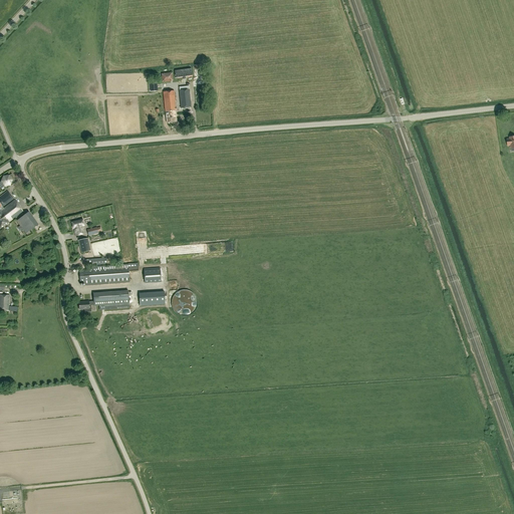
[(191,68),(175,71),(176,78),(183,77),(183,79),(186,79),(185,77),(193,76),(191,68)]
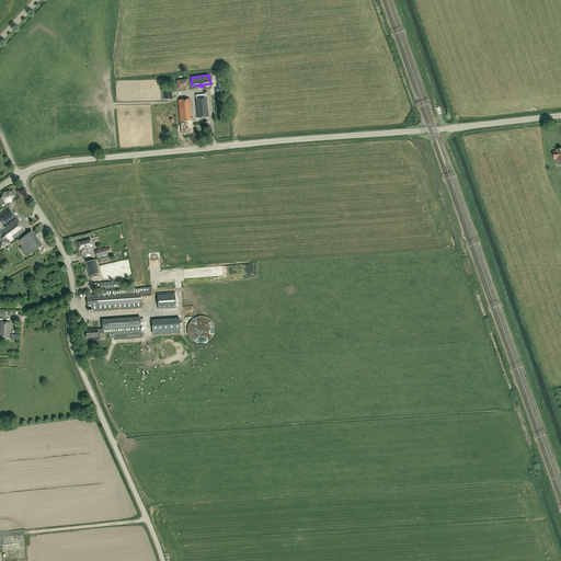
[(189,89),(187,80),(176,81),(178,90),(189,89)]
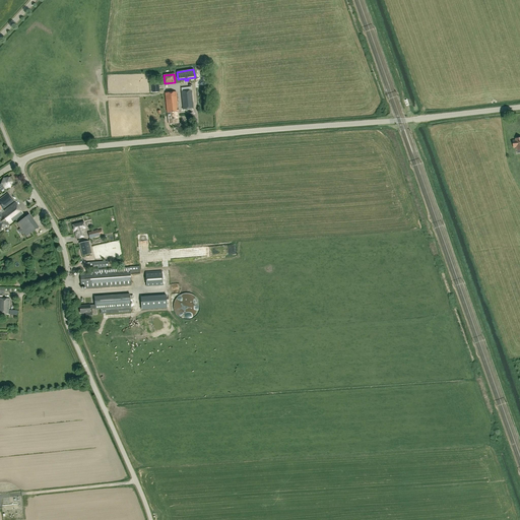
[(193,109),(191,90),(188,90),(181,91),(183,110),(193,109)]
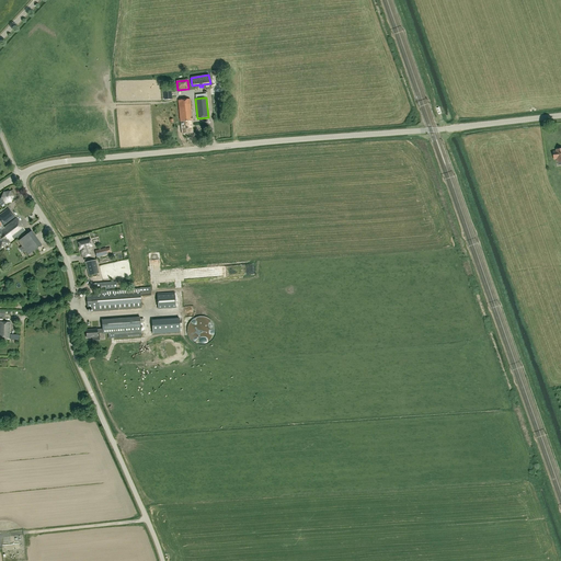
[(192,121),(190,100),(178,101),(180,123),(181,123),(182,134),(193,133),(192,122),(192,121)]
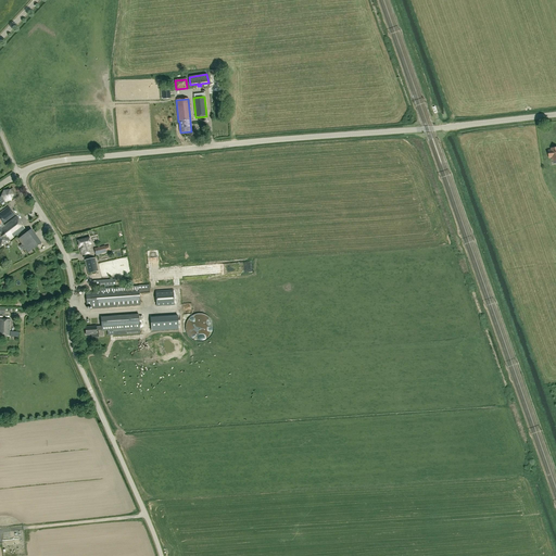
[(2,197),(0,198),(3,203),(5,201),(11,201),(13,196),(19,192),(14,187),(10,190),(4,191),(2,197)]
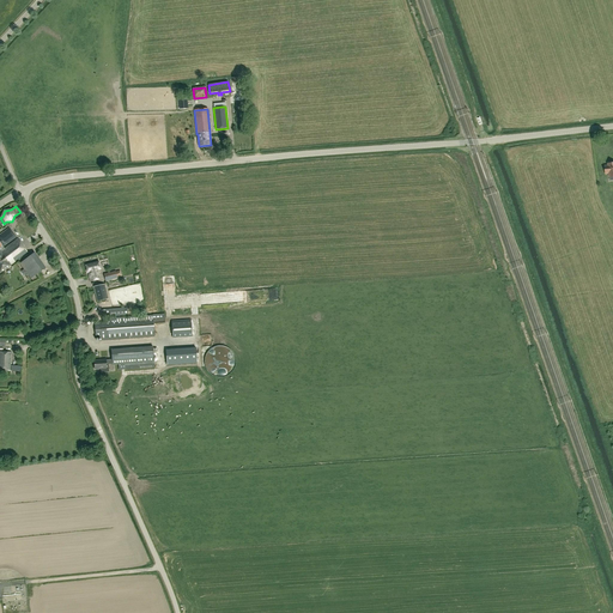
[(7,258),(23,246),(17,238),(4,249),(2,248),(16,237),(8,229),(0,235),(0,262),(1,262),(0,261),(0,260),(6,256),(7,258)]
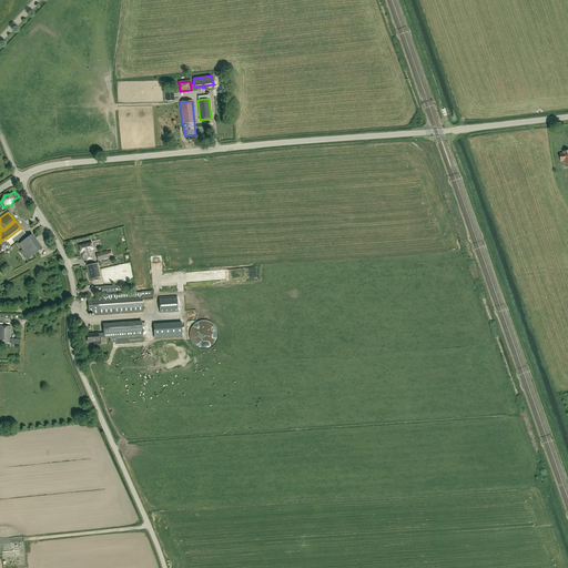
[(9,245),(26,234),(21,227),(7,239),(6,237),(0,241),(0,242),(1,243),(0,243),(0,253),(10,246),(9,245)]
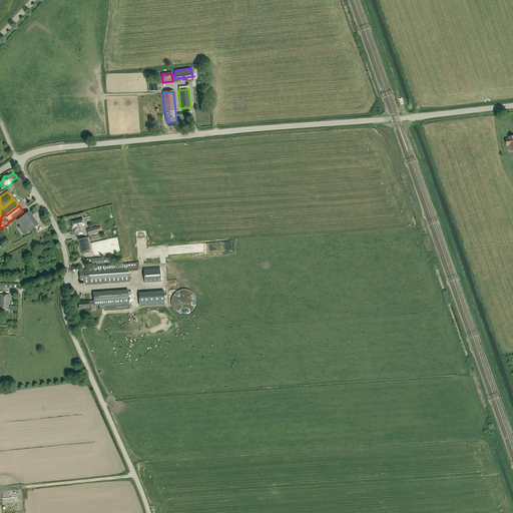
[(38,224),(28,211),(16,220),(26,233),(35,226),(38,224)]
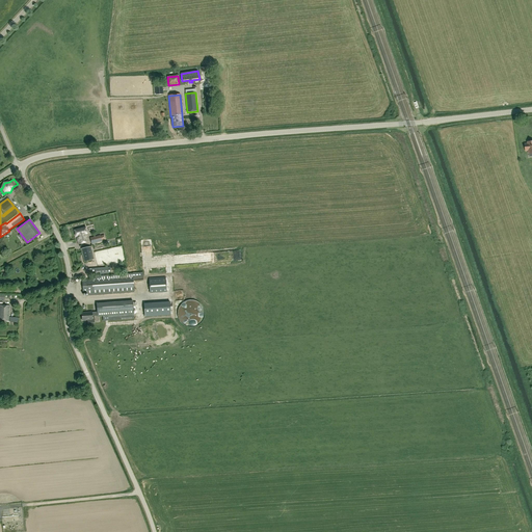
[(88,242),(86,234),(87,234),(85,228),(74,231),(76,237),(76,236),(78,244),(88,242)]
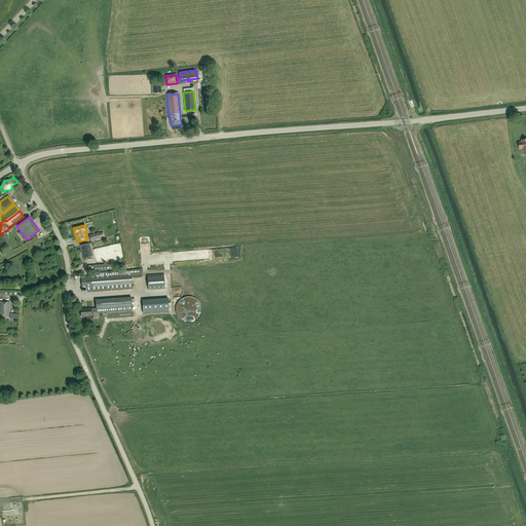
[(99,233),(89,235),(90,241),(101,238),(99,233)]
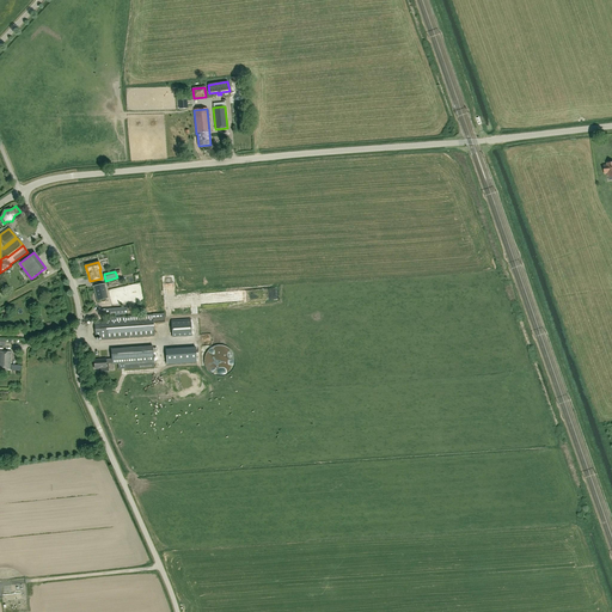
[(108,299),(104,285),(93,287),(97,301),(108,299)]
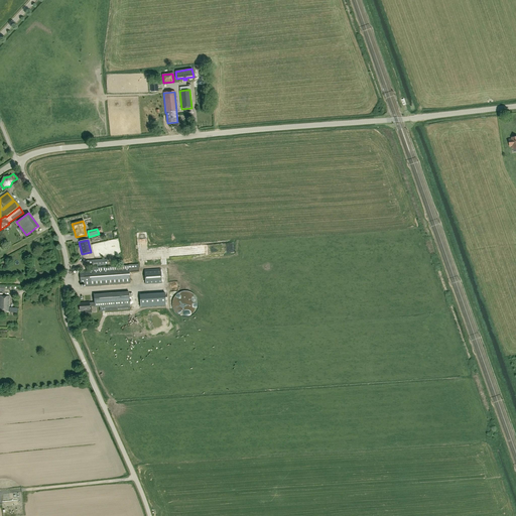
[(129,268),(80,272),(81,284),(85,284),(86,287),(130,284),(129,268)]
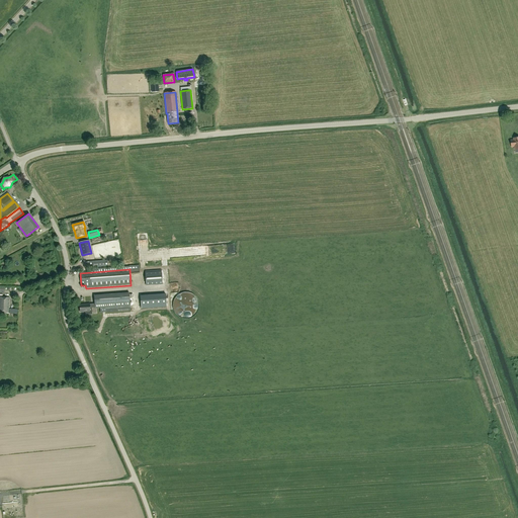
[(162,284),(161,272),(145,273),(146,285),(162,284)]
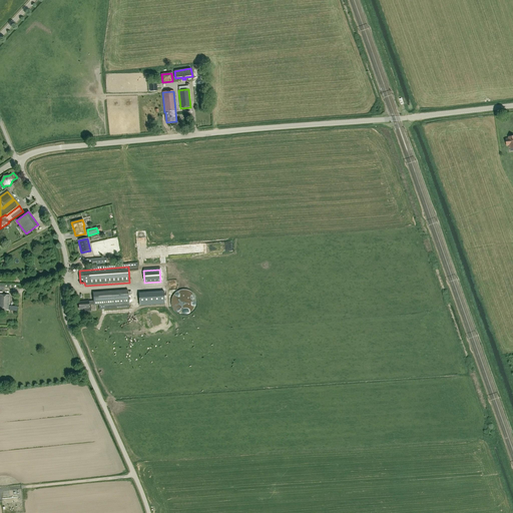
[(93,301),(78,302),(79,309),(84,309),(84,312),(91,312),(91,305),(93,305),(93,306),(99,305),(99,310),(129,308),(129,303),(128,291),(93,293),(93,301)]
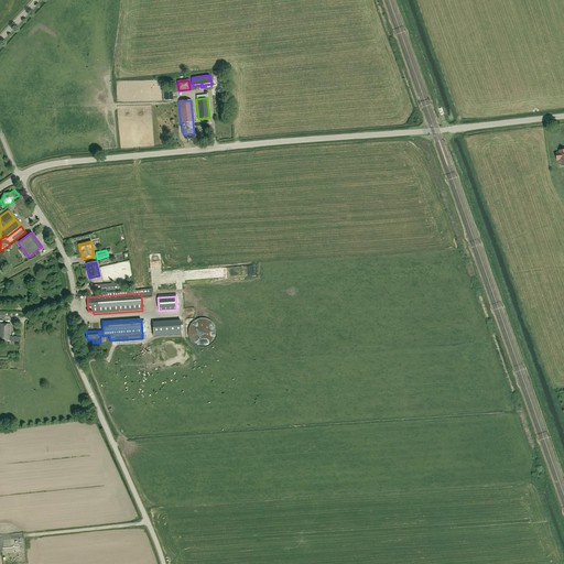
[(153,336),(182,334),(181,320),(152,322),(153,336)]
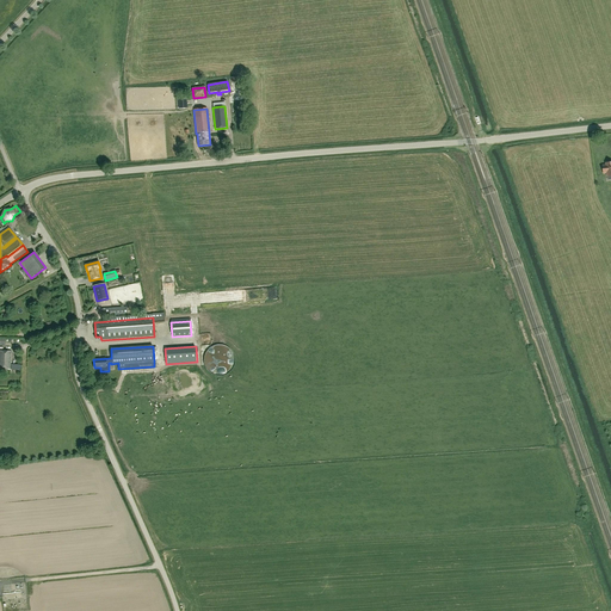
[(0,369),(20,370),(20,365),(11,364),(11,351),(0,351),(0,369)]
